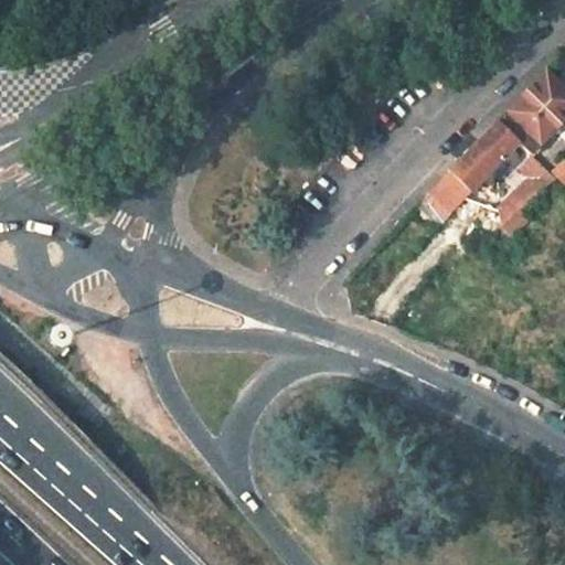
[(564,118),(564,87),(545,68),(496,121),(519,142),(530,153),(532,155),(564,118)]
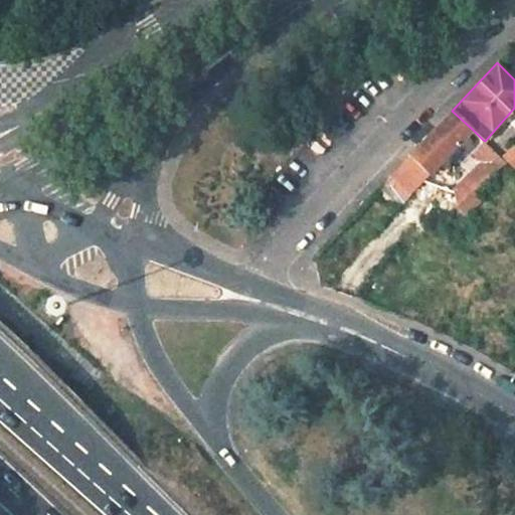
[(473,130),(452,111),(409,156),(430,175),(473,130)]
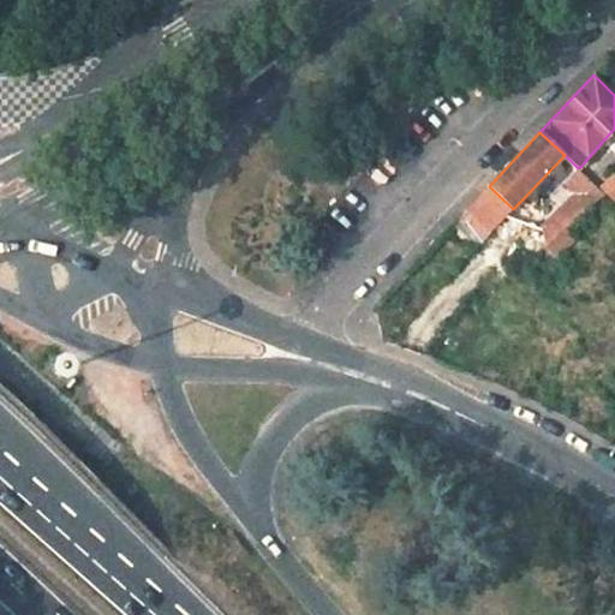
[(579,168),(577,167),(565,179),(577,190),(543,224),(549,249),(605,192),(599,187),(579,168)]
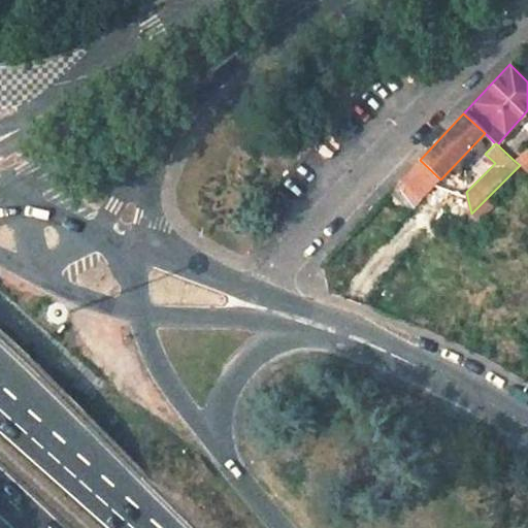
[(527,153),(525,151),(515,161),(520,165),(527,172),(527,153)]
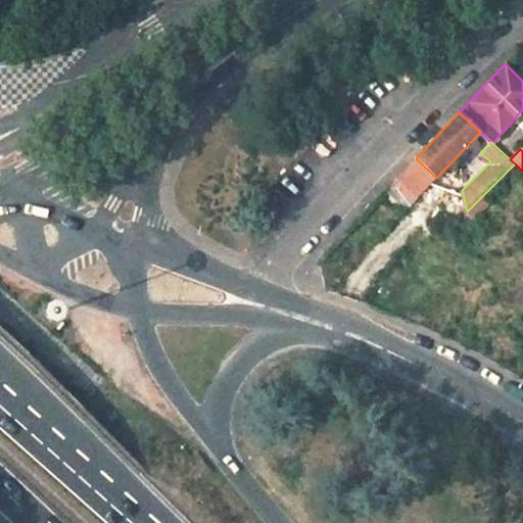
[(436,178),(416,158),(395,181),(415,200),(436,178)]
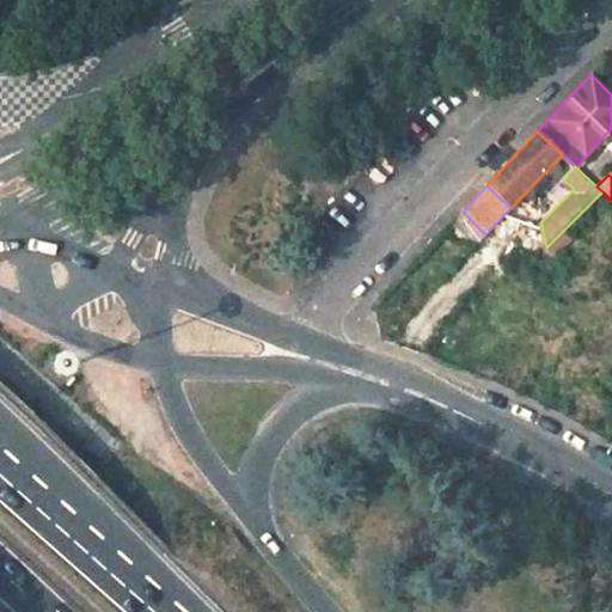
[(485,234),(463,212),(451,224),(475,245),(485,234)]
